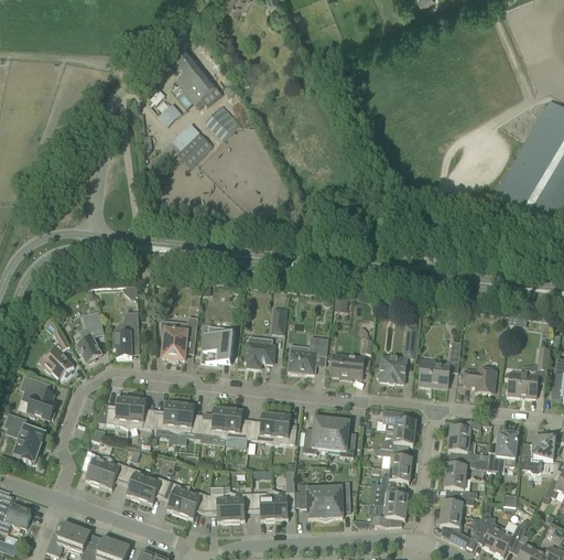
[(221,0),(220,2),(236,12),(243,0),(221,0)]
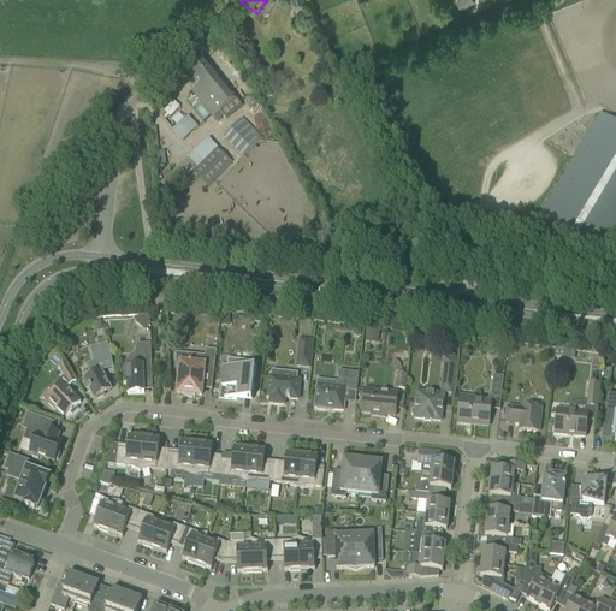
[(219,49),(225,46),(217,34),(212,39),(219,49)]
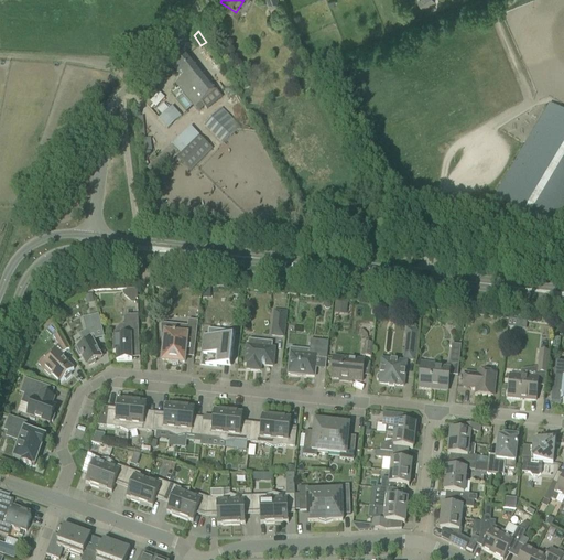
[(187,50),(172,62),(181,74),(175,78),(195,104),(201,98),(208,107),(223,95),(187,50)]
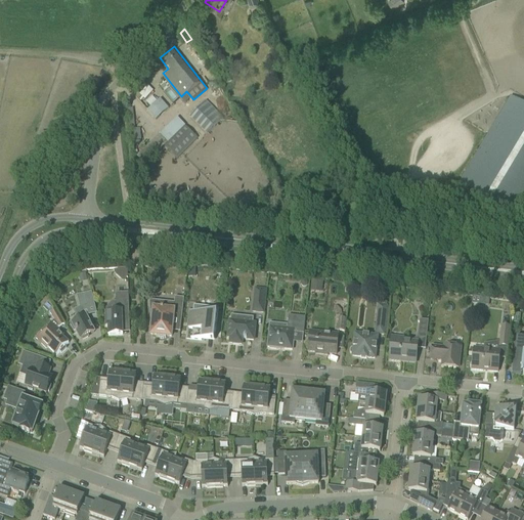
[(133,85),(139,91),(145,96),(154,87),(147,82),(148,81),(141,76),(133,85)]
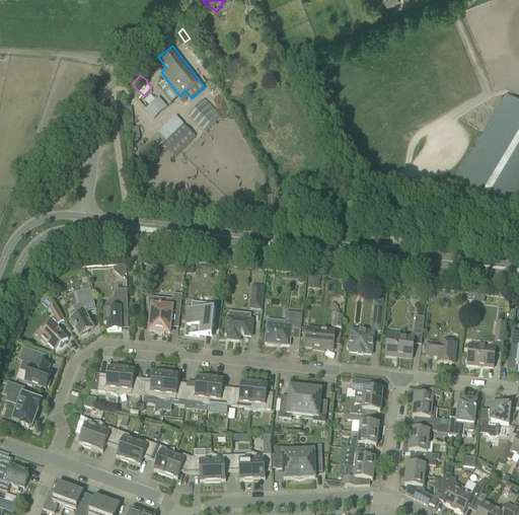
[(151,101),(148,104),(157,114),(168,102),(159,93),(156,96),(151,92),(146,97),(151,101)]
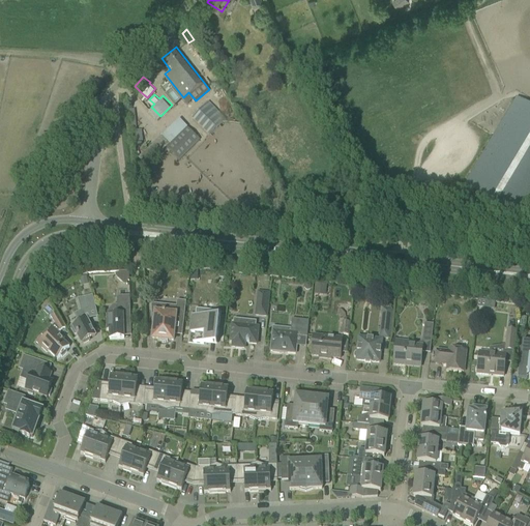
[(529,192),(529,101),(517,94),(463,183),(517,214),(529,192)]
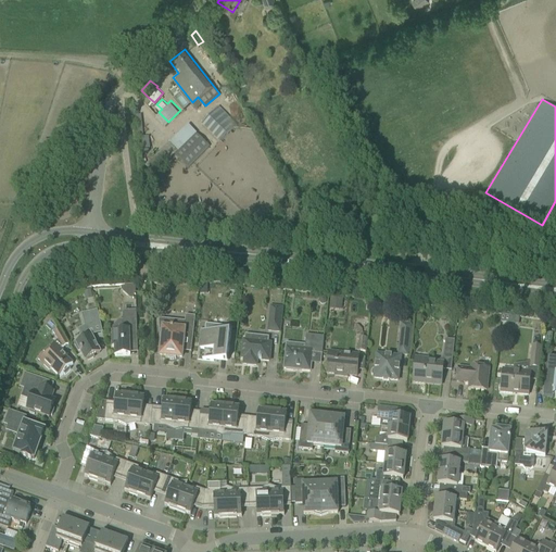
[(219,138),(232,124),(236,121),(218,103),(215,105),(201,120),(219,138)]
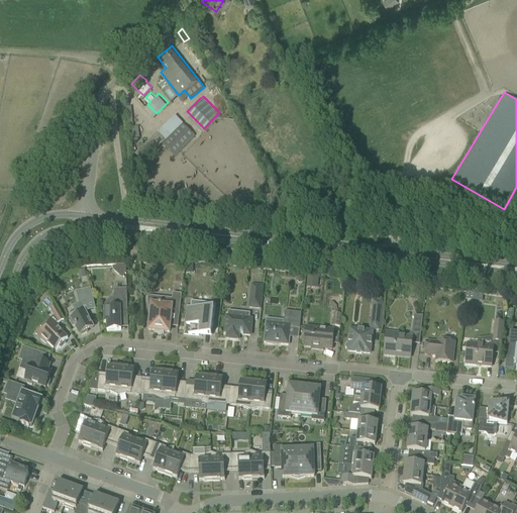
[(181,121),(182,120),(175,114),(174,113),(157,130),(165,137),(181,121)]
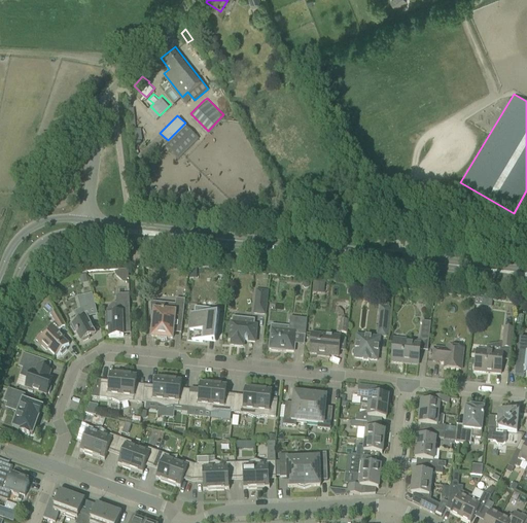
[(184,124),(166,143),(177,155),(181,151),(197,135),(184,124)]
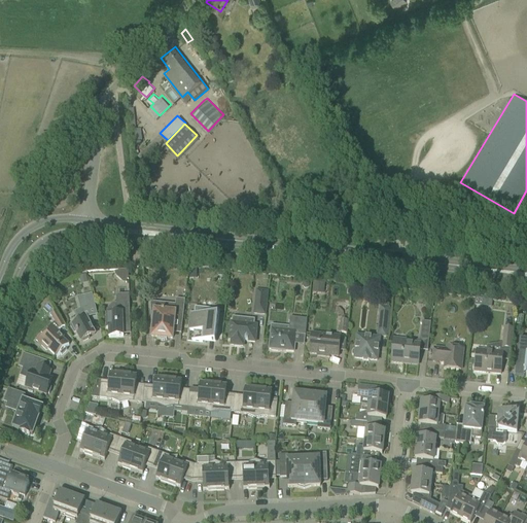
[(148,143),(154,149),(156,151),(168,140),(160,133),(160,132),(148,143)]
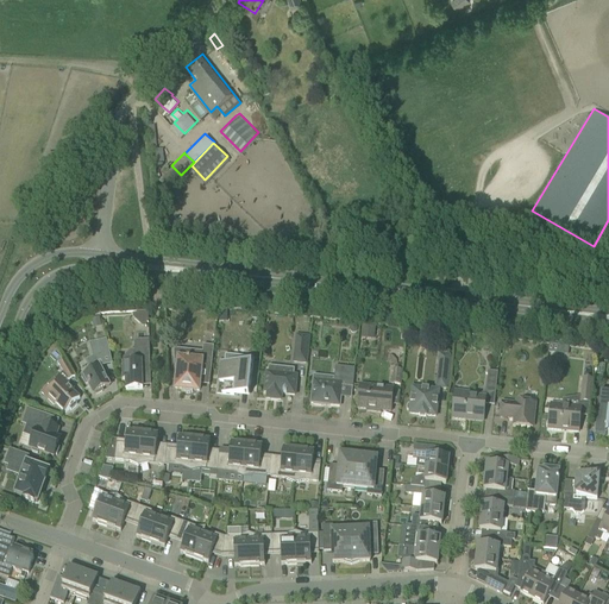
[(148,319),(148,307),(136,308),(136,309),(145,319),(148,319)]
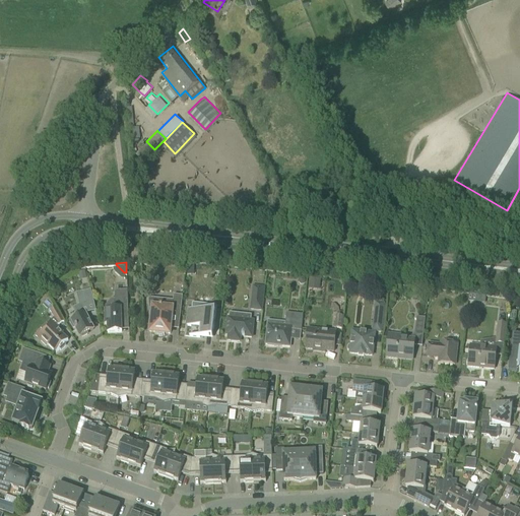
[(260,305),(262,284),(254,283),(252,304),(260,305)]
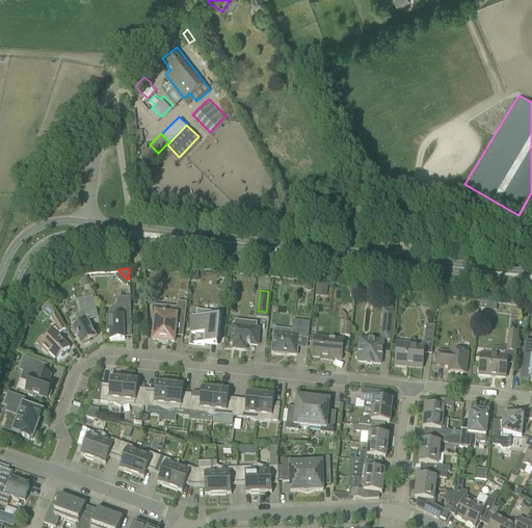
[(77,332),(81,341),(83,340),(84,341),(89,339),(88,337),(96,334),(86,317),(89,316),(98,314),(96,304),(92,293),(85,295),(87,306),(75,312),(79,320),(71,324),(75,333),(77,332)]
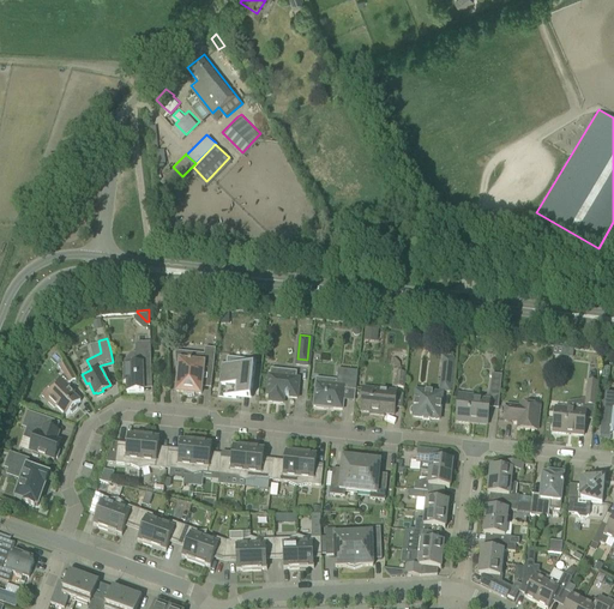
[(151,372),(150,339),(137,339),(136,341),(136,360),(124,361),(124,378),(126,378),(126,387),(144,387),(143,372),(151,372)]
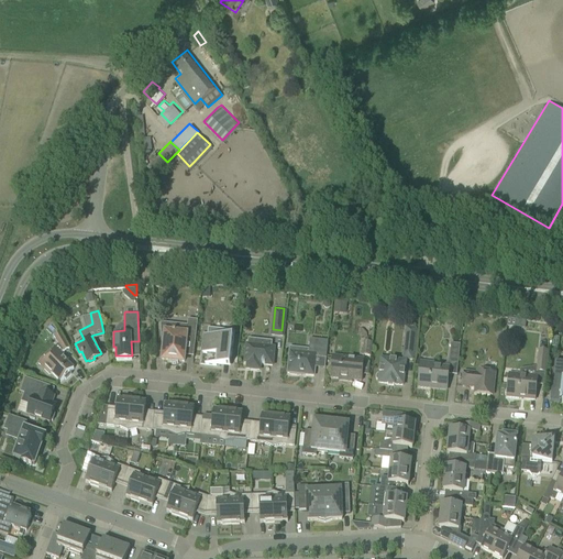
[(167,357),(167,358),(168,359),(169,359),(170,360),(172,360),(173,360),(174,360),(175,360),(176,360),(177,359),(178,360),(178,358),(184,358),(186,339),(195,340),(197,317),(188,316),(187,321),(176,320),(175,329),(161,328),(162,341),(163,342),(162,355),(167,357)]
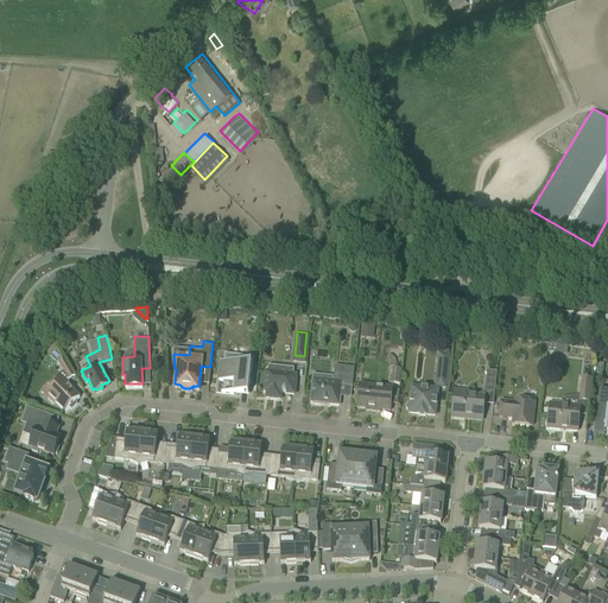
[(240,379),(249,380),(251,368),(252,353),(225,350),(223,357),(225,357),(223,366),(219,366),(217,376),(234,378),(233,387),(240,388),(240,379)]
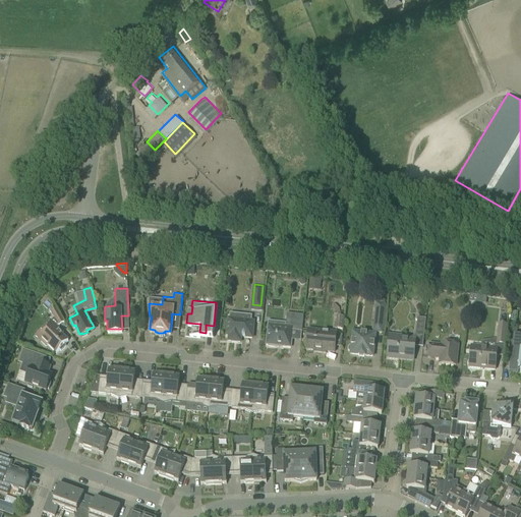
[(383,319),(385,300),(377,300),(374,319),(383,319)]
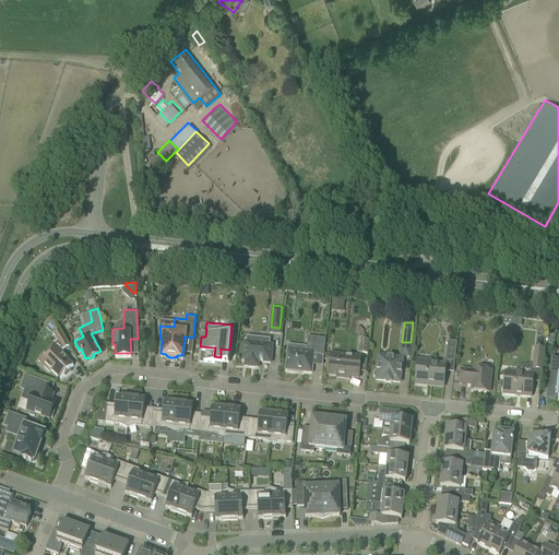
[(51,367),(60,376),(63,372),(66,374),(71,367),(69,366),(73,363),(61,351),(63,349),(61,347),(62,345),(62,346),(69,343),(59,327),(54,330),(58,338),(38,357),(49,368),(51,367)]
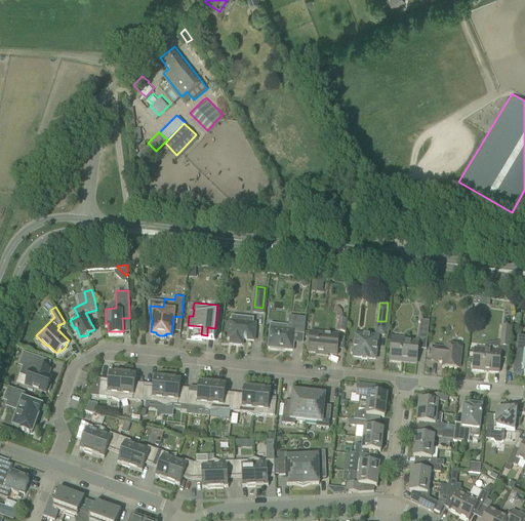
[(241,334),(252,335),(254,320),(252,320),(253,315),(239,313),(239,318),(230,317),(229,330),(233,330),(232,338),(240,339),(241,334)]
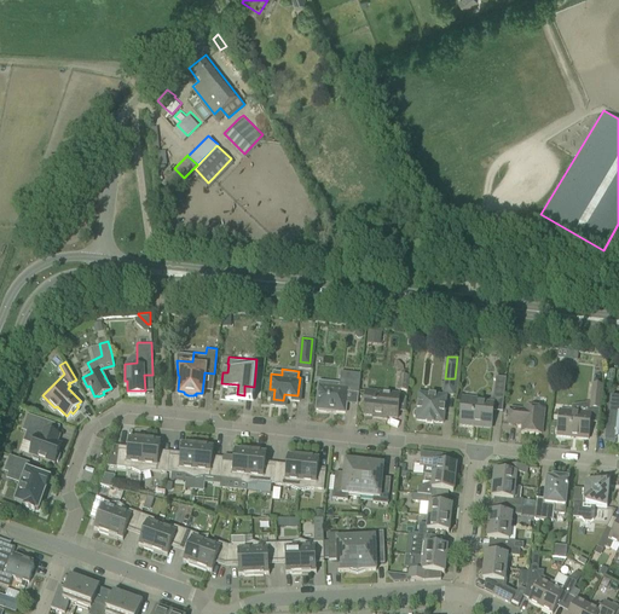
[(345,409),(347,388),(358,389),(360,371),(341,369),(340,381),(330,380),(330,382),(318,381),(316,406),(318,406),(319,407),(325,407),(327,407),(345,409)]
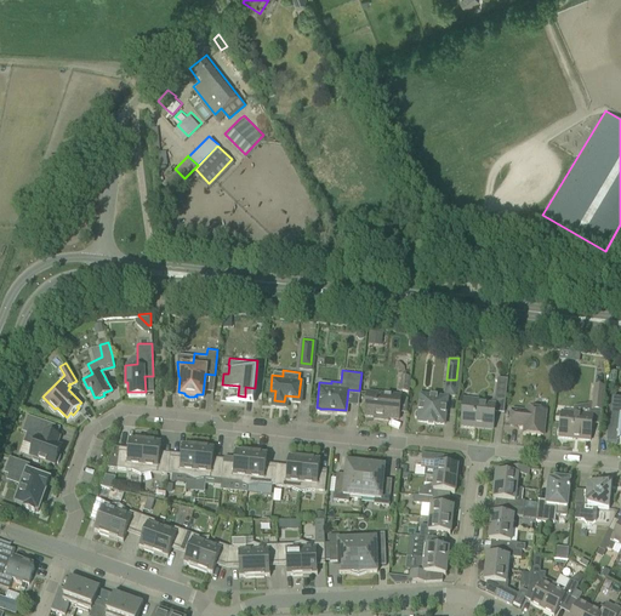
[(399,387),(409,388),(410,374),(400,372),(399,387)]
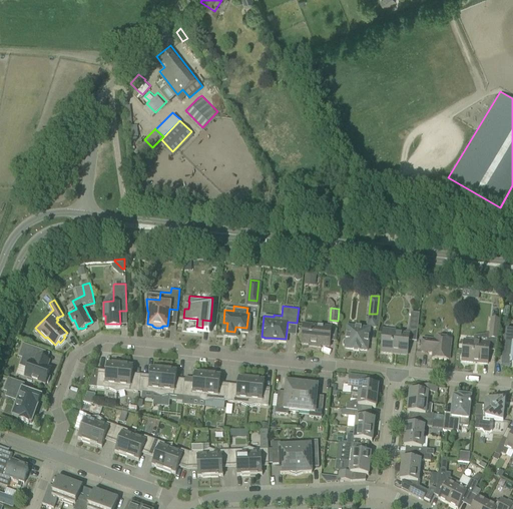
[(409,327),(417,328),(419,310),(411,309),(409,327)]
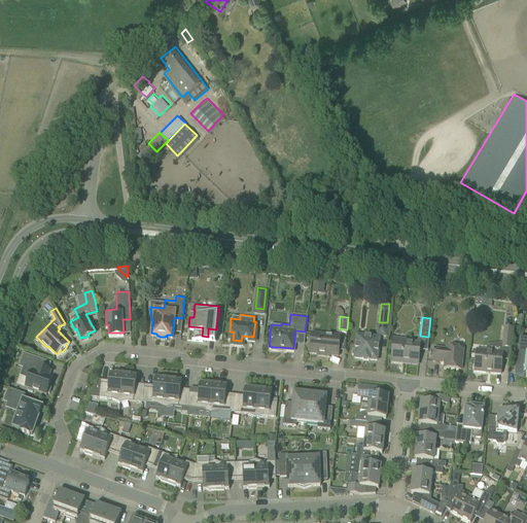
[(502,344),(511,345),(513,325),(504,324),(502,344)]
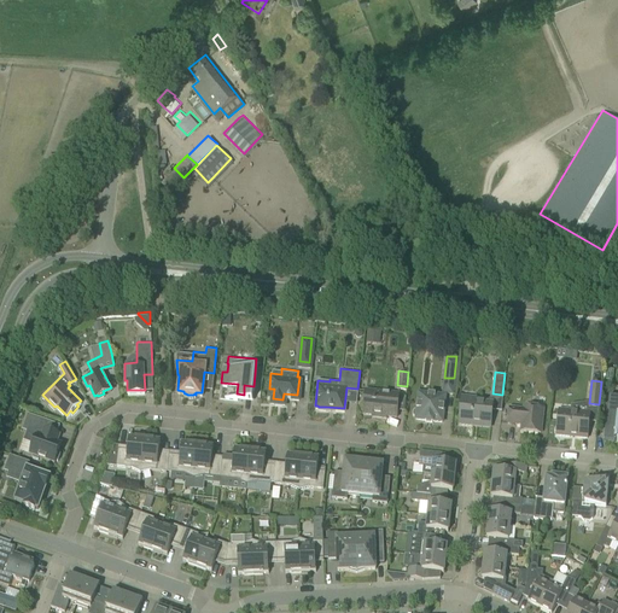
[(382,412),(396,414),(398,390),(366,386),(362,410),(372,412),(372,413),(382,414),(382,412)]
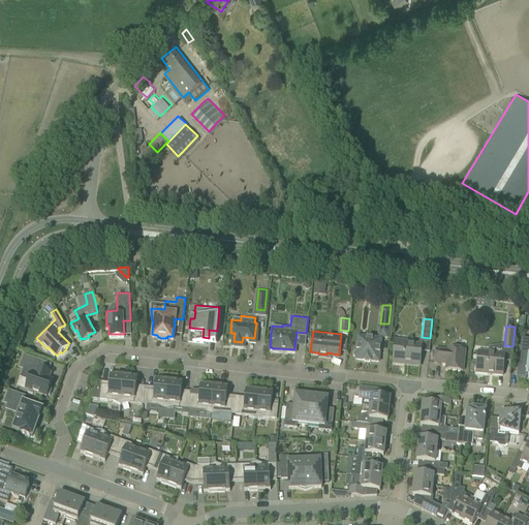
[(370,358),(378,359),(380,336),(358,333),(356,347),(354,347),(353,349),(352,351),(353,353),(355,354),(355,357),(364,357),(364,358),(370,359),(370,358)]
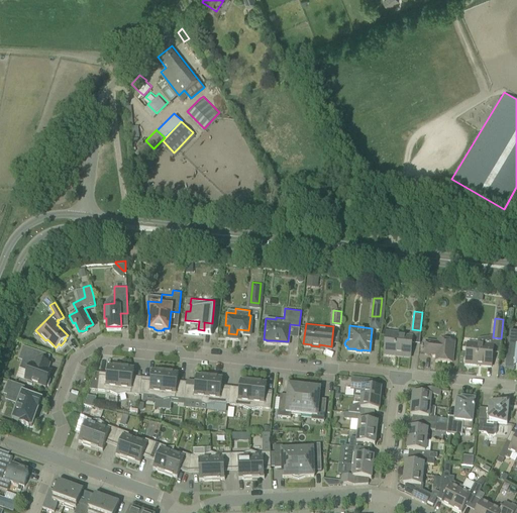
[(516,329),(509,329),(505,366),(514,367),(514,366),(516,366),(516,329)]
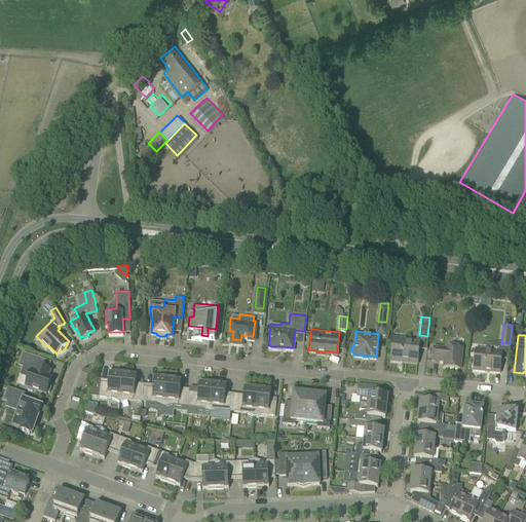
[(417,359),(418,348),(419,340),(392,337),(390,358),(402,360),(402,357),(417,359)]
